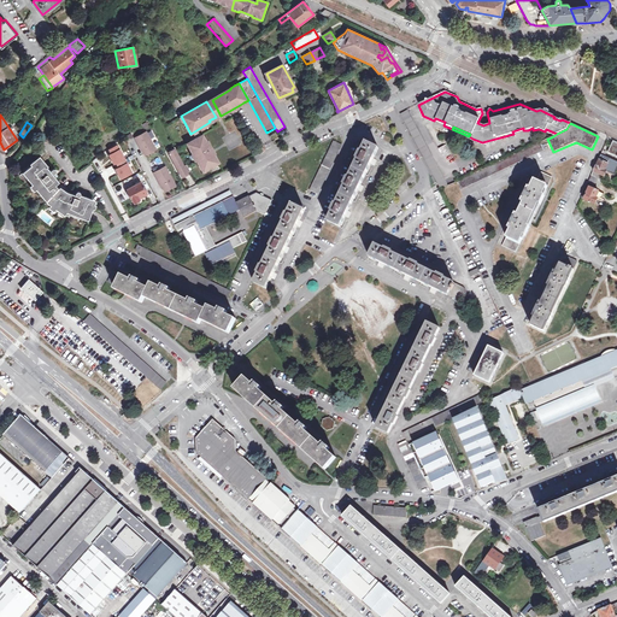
[(156,150),(146,131),(135,137),(141,148),(141,147),(145,154),(156,150)]
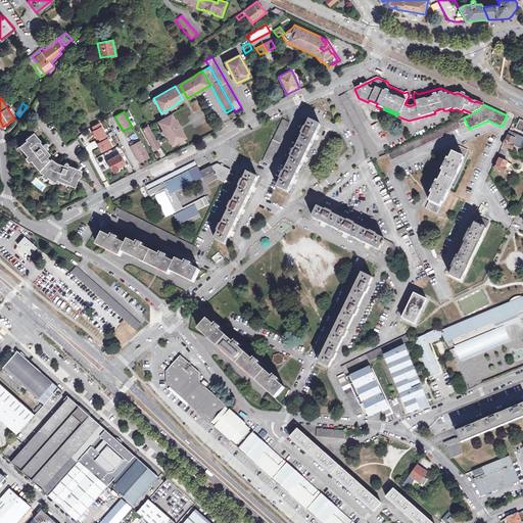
[(164,119),(160,121),(164,127),(161,129),(168,138),(170,137),(174,144),(179,142),(185,138),(172,113),(164,119)]
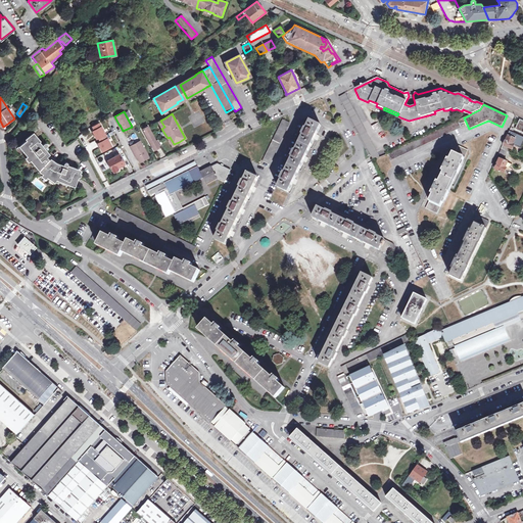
[(264,161),(269,163),(290,122),(284,116),(262,162),(263,162),(264,161)]
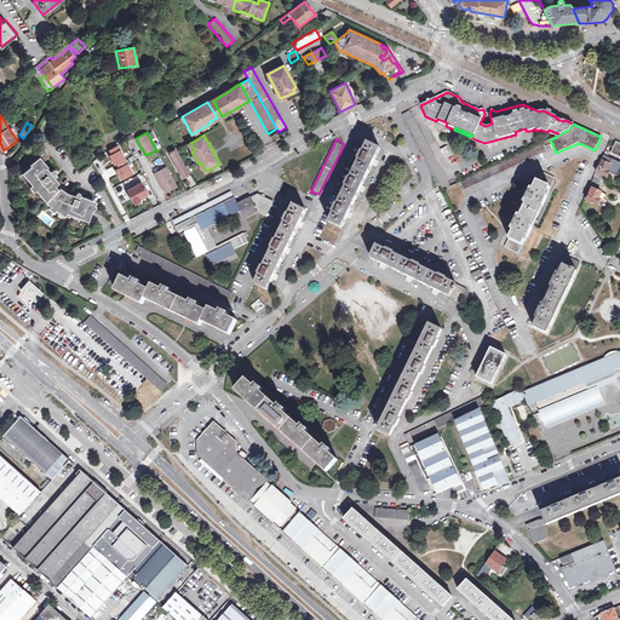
[(380,148),(368,142),(363,151),(362,150),(357,159),(359,159),(350,178),(349,177),(345,185),(346,187),(337,204),(336,204),(332,211),(333,212),(328,222),(342,228),(380,148)]
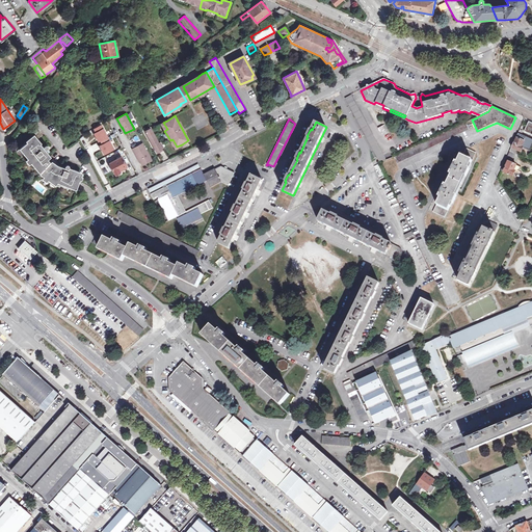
[(394,157),(397,163),(469,130),(466,123),(394,157)]
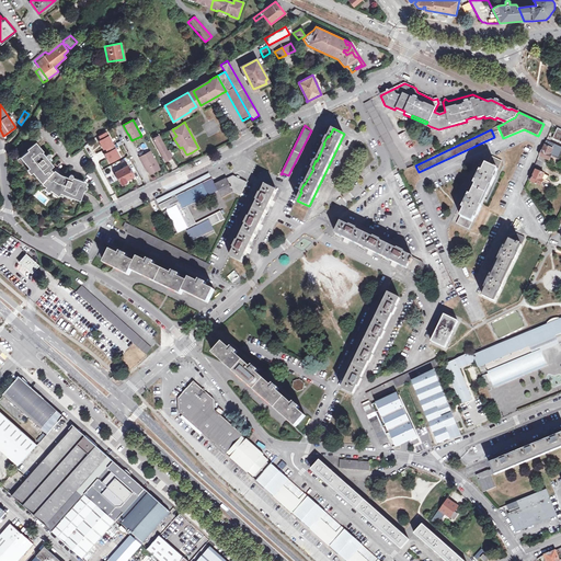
[(121,157),(107,133),(100,136),(102,140),(100,141),(104,149),(106,148),(109,152),(105,155),(110,162),(121,157)]
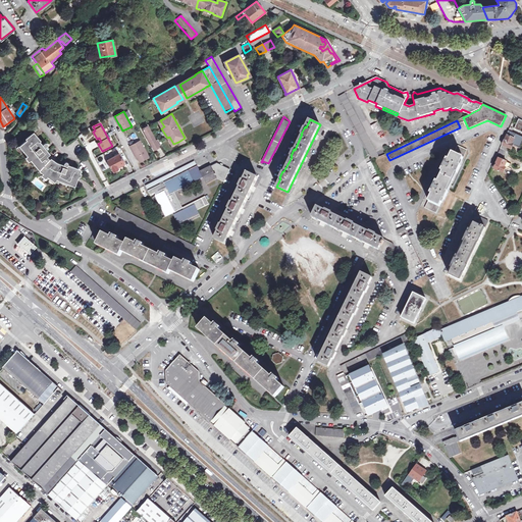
[(148,126),(143,129),(153,148),(158,146),(148,126)]
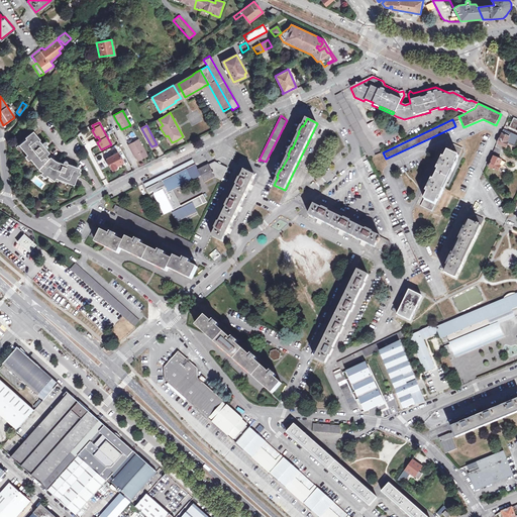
[(497,143),(496,147),(502,149),(502,150),(504,146),(506,148),(508,143),(515,146),(516,140),(516,135),(504,130),(498,143),(497,143)]
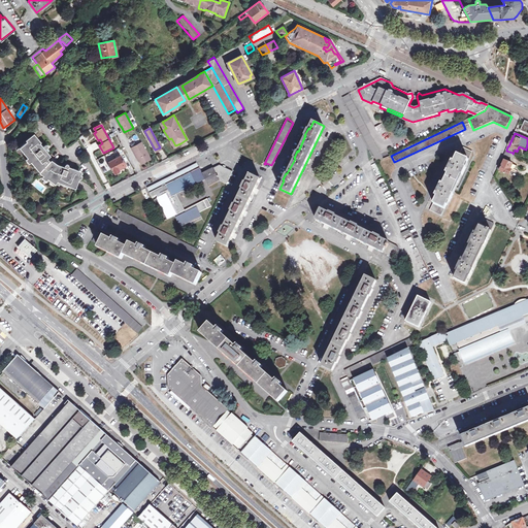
[(112,135),(119,147),(121,146),(114,134),(112,135)]
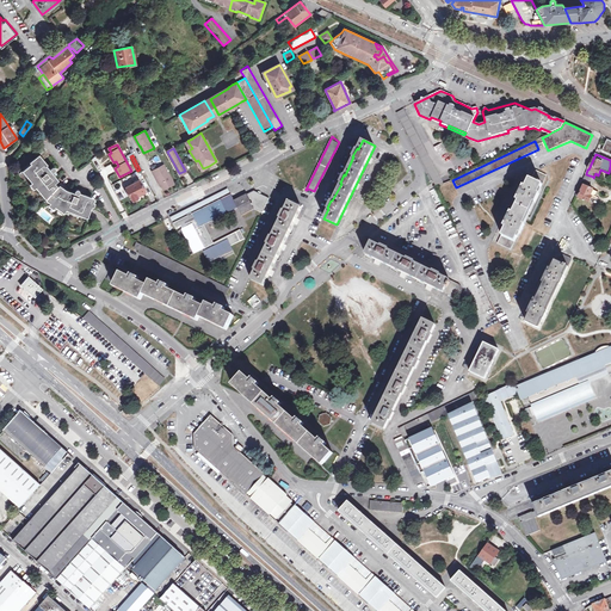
[(37,159),(36,158),(30,162),(32,164),(25,170),(29,173),(26,174),(34,183),(35,181),(37,185),(36,186),(43,193),(44,191),(49,197),(47,198),(51,202),(50,203),(55,207),(56,205),(65,211),(66,209),(73,213),(72,213),(81,217),(84,213),(88,215),(92,207),(93,207),(96,201),(85,196),(80,193),(81,192),(81,191),(78,190),(76,190),(75,192),(72,190),(72,192),(67,190),(63,187),(63,186),(60,184),(57,180),(60,179),(56,174),(53,172),(55,170),(56,168),(54,166),(53,166),(50,168),(41,156),(37,159)]
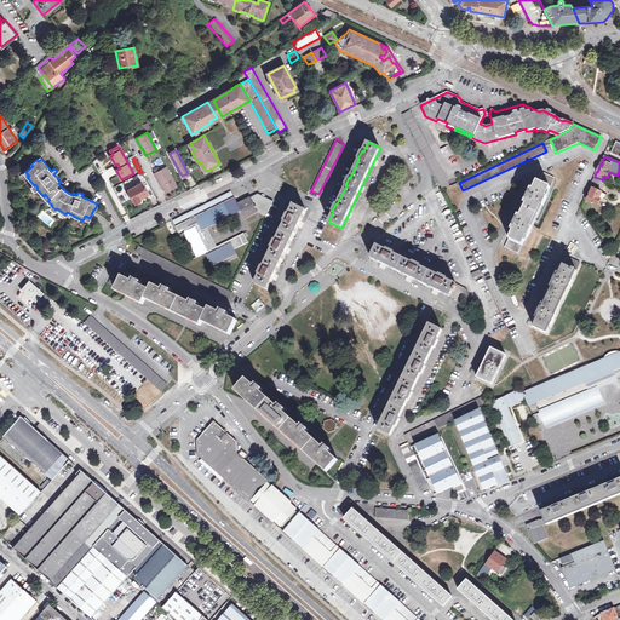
[(166,167),(155,173),(161,185),(161,184),(166,191),(177,185),(166,167)]
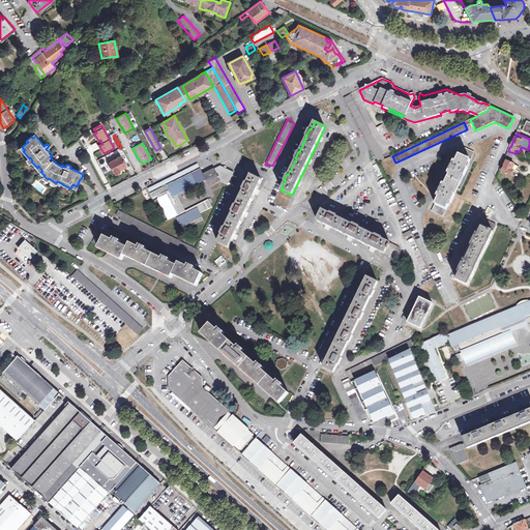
[(433,211),(444,216),(451,202),(453,202),(457,195),(454,194),(464,175),(465,176),(469,168),(467,168),(474,151),(467,148),(465,147),(462,155),(460,154),(457,162),(454,160),(452,165),(451,164),(449,168),(450,169),(448,173),(450,174),(446,184),(444,183),(442,187),(441,186),(439,190),(440,192),(438,195),(440,196),(433,211)]
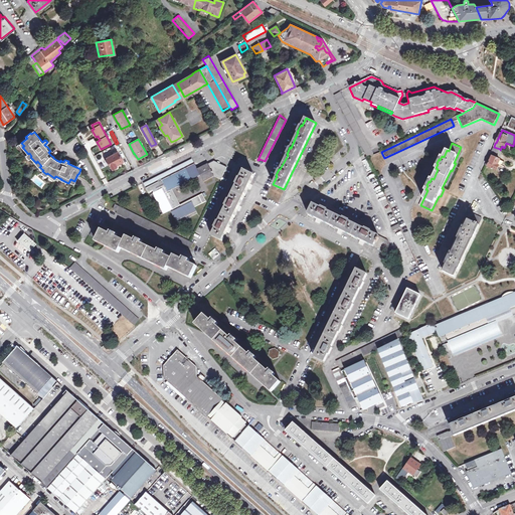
[(500,149),(494,147),(490,154),(496,157),(500,149)]
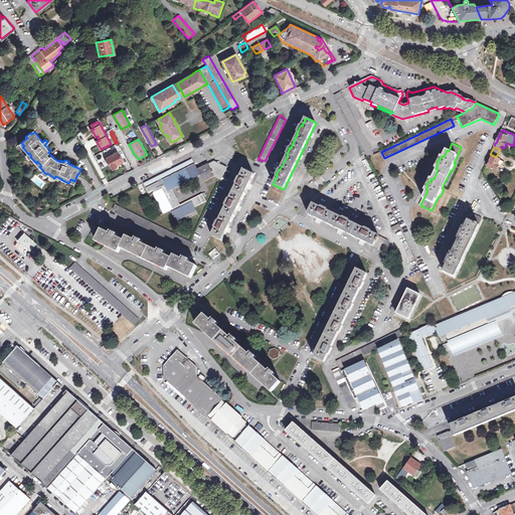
[(119,164),(124,161),(118,152),(106,158),(113,171),(120,167),(119,164)]
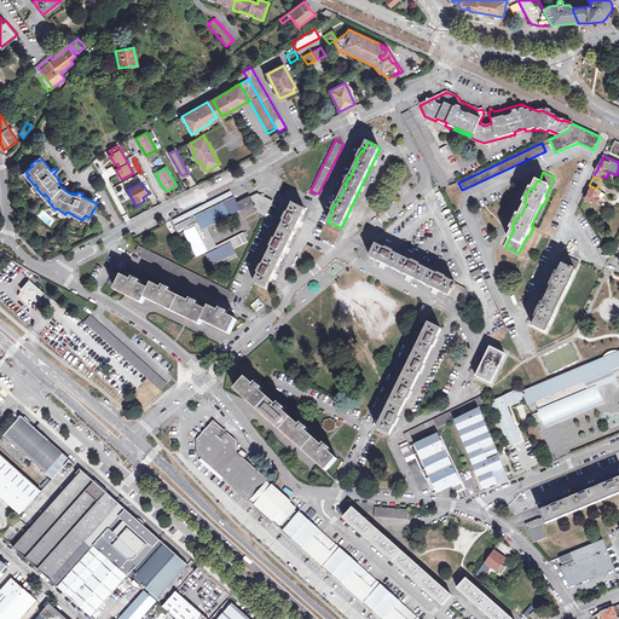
[(589,186),(583,198),(597,204),(600,200),(602,201),(605,194),(589,186)]
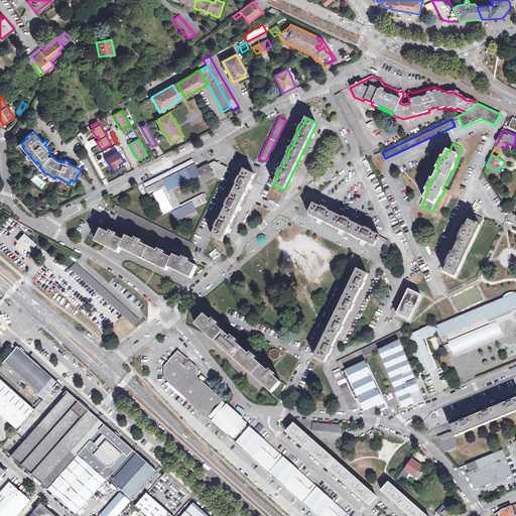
[(192,159),(144,183),(145,186),(158,180),(162,178),(195,162),(192,159)]
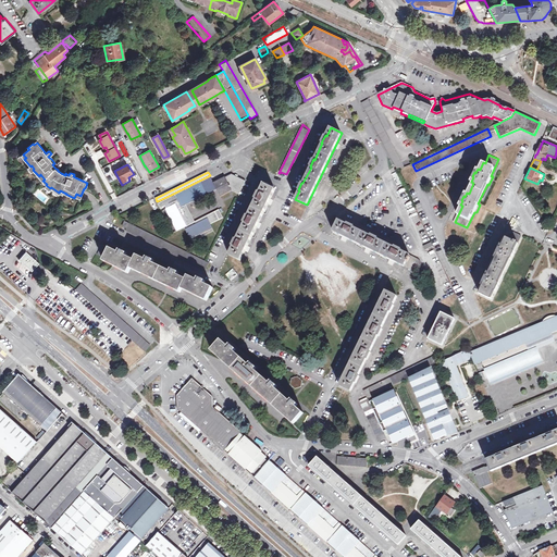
[(175,193),(171,195),(172,197),(159,203),(161,208),(165,206),(168,208),(166,209),(177,231),(184,229),(185,227),(190,239),(213,229),(211,225),(220,221),(215,212),(196,222),(187,206),(218,190),(220,197),(232,192),(233,193),(238,195),(239,196),(246,181),(232,174),(213,184),(211,177),(175,195),(175,193)]
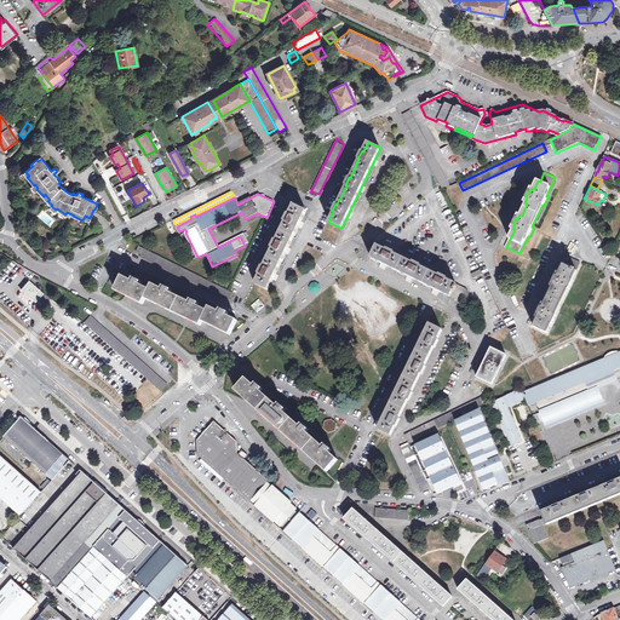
[(306,211),(294,205),(290,213),(288,213),(285,220),(286,222),(277,240),(276,239),(271,247),(273,248),(264,267),(263,265),(259,274),(260,274),(256,283),(268,290),(306,211)]
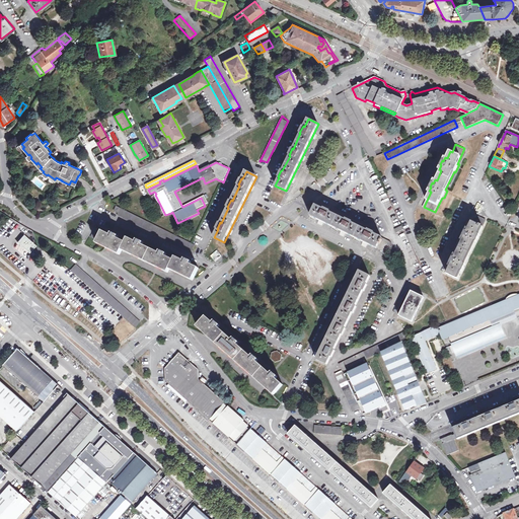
[(483,205),(478,203),(474,212),(478,214),(483,205)]
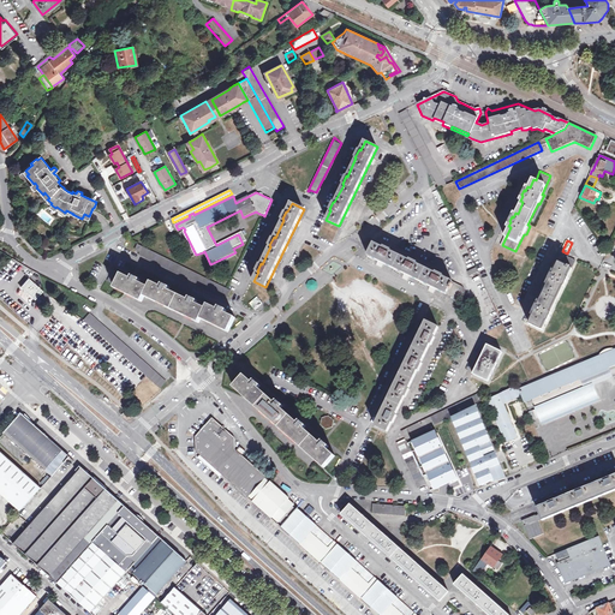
[(465,294),(466,293),(466,292),(466,291),(466,290),(465,288),(464,287),(463,287),(443,278),(443,276),(436,273),(435,274),(417,264),(418,263),(410,260),(408,261),(390,252),(392,250),(383,246),(383,248),(374,244),(368,256),(457,299),(458,299),(459,299),(461,299),(463,299),(464,298),(465,296),(465,294)]
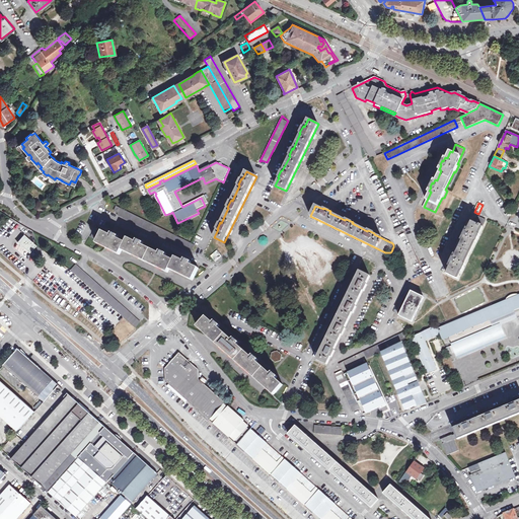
[(475,223),(483,226),(486,220),(478,217),(475,223)]
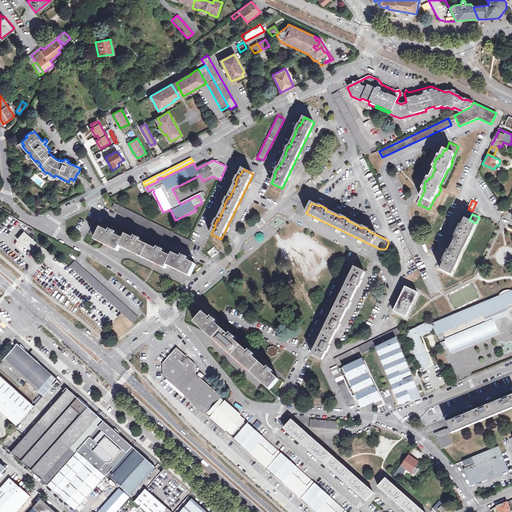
[(472,231),(476,223),(469,220),(465,219),(462,225),(460,225),(455,237),(456,238),(450,251),(448,250),(443,262),(444,263),(441,270),(451,275),(455,267),(456,268),(460,261),(459,260),(469,239),(470,239),(474,231),(472,231)]
